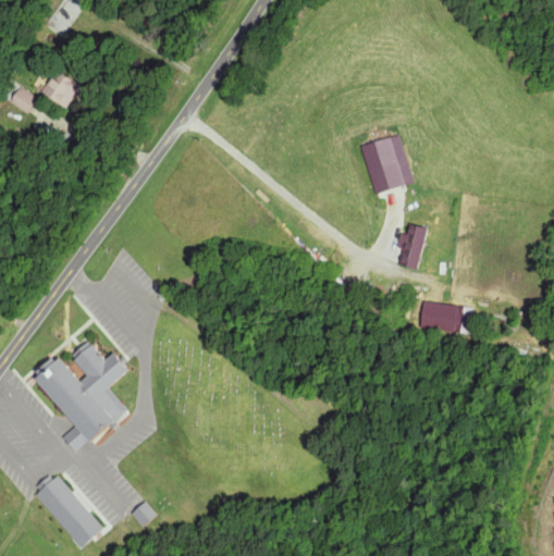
[(44,93),(66,108),(82,87),(59,71),(44,93)]
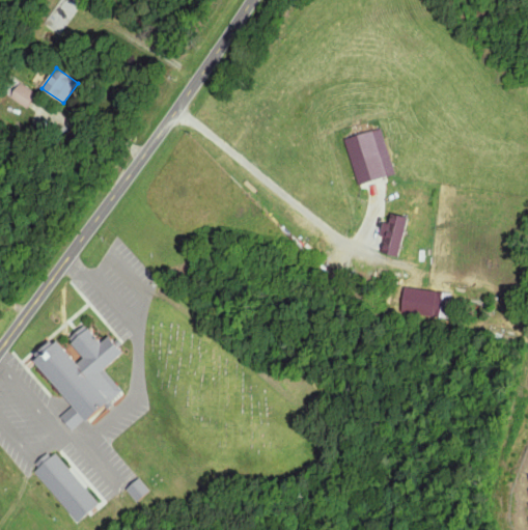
[(30,109),(40,95),(22,82),(11,94),(30,109)]
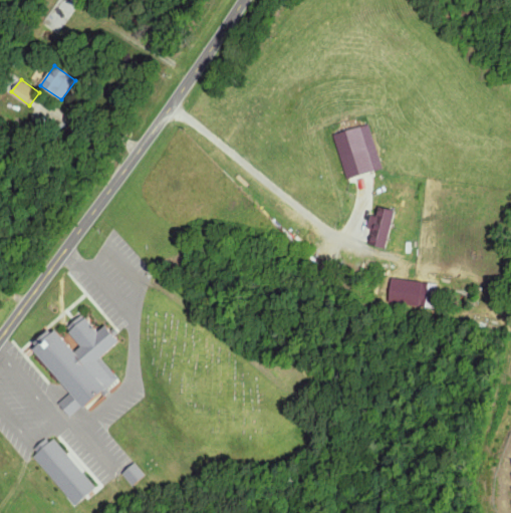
[(384,168),(369,123),(334,135),(347,179),(384,168)]
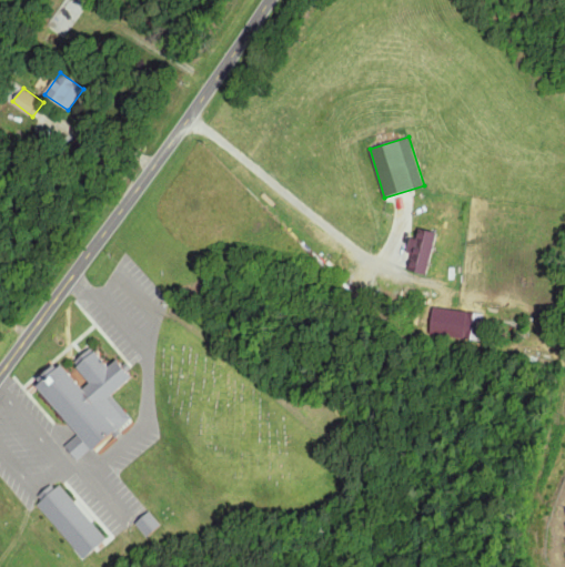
[(411,271),(426,274),(435,232),(420,229),(411,271)]
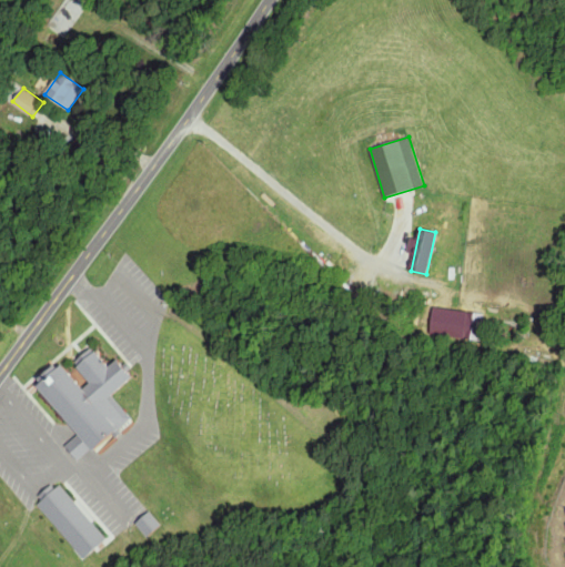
[(129,416),(110,394),(130,377),(114,360),(107,365),(91,347),(72,363),(88,382),(80,390),(57,362),(31,383),(81,442),(70,452),(77,461),(129,416)]
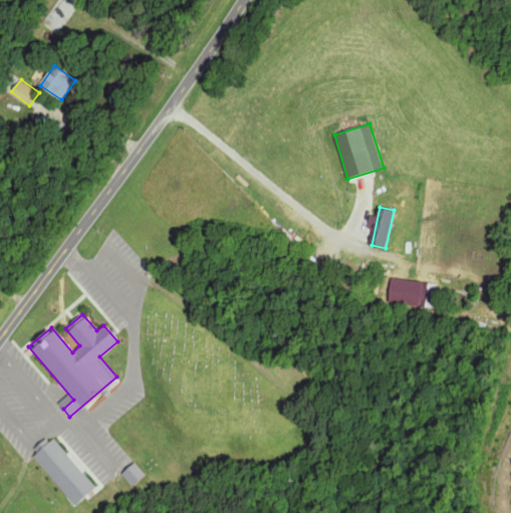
[(94,489),(55,437),(33,454),(72,505),(94,489)]
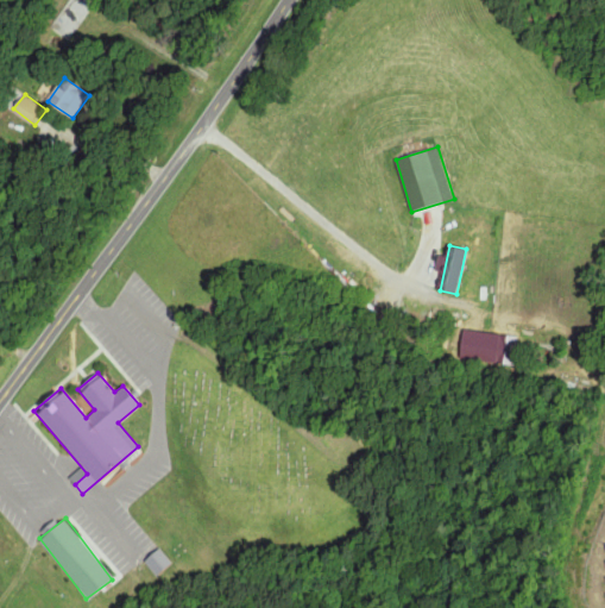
[(155,576),(171,564),(159,547),(144,559),(155,576)]
